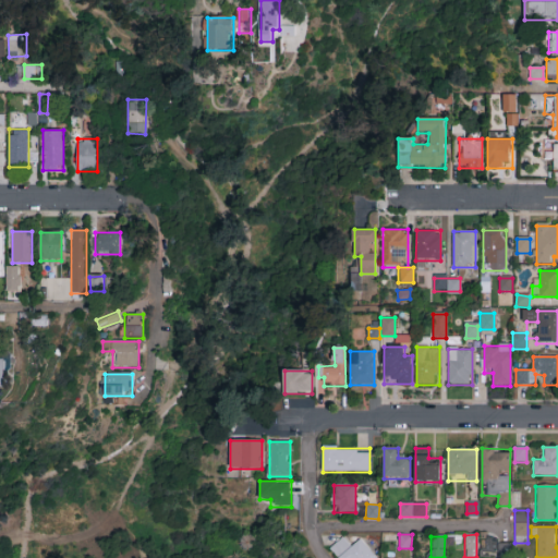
[(486,550),(497,552),(498,537),(487,536),(486,550)]
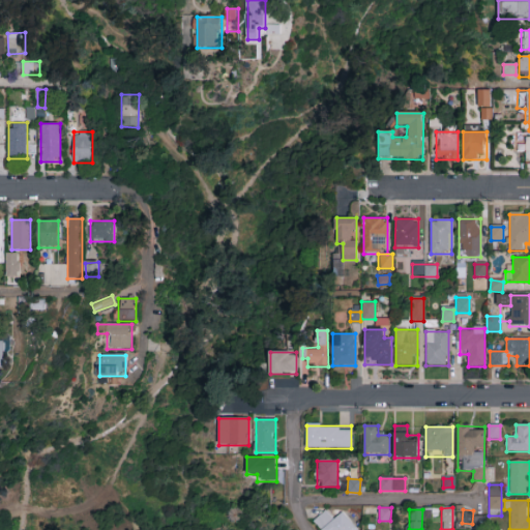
[(320,529),(314,524),(325,510),(334,519),(340,512),(357,529),(320,529)]
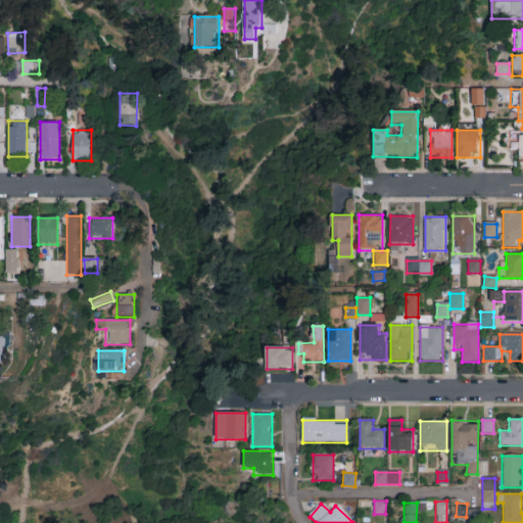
[(478,522),(479,509),(468,508),(467,522),(478,522)]
